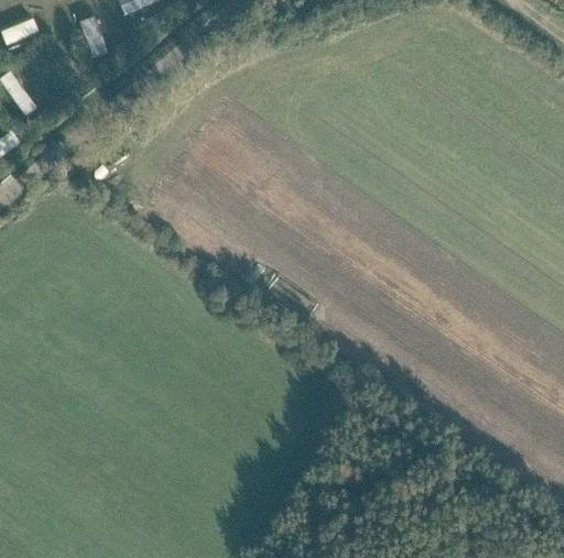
[(125,13),(154,0),(119,0),(125,13)]
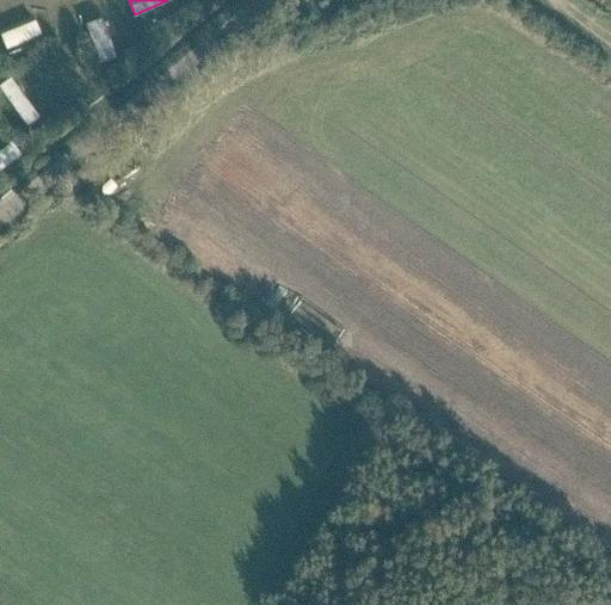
[(117,55),(103,17),(86,23),(100,61),(117,55)]
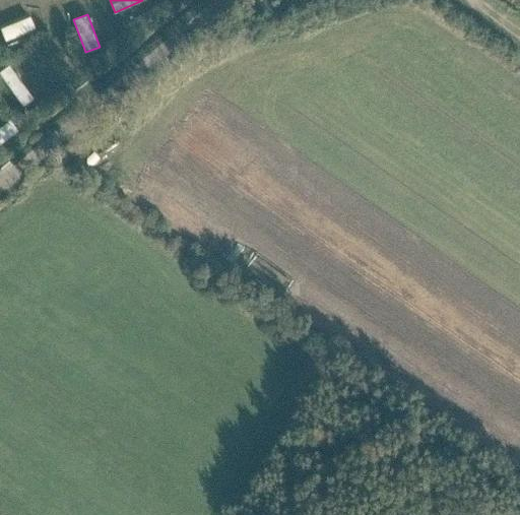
[(36,28),(30,17),(1,28),(6,41),(36,28)]
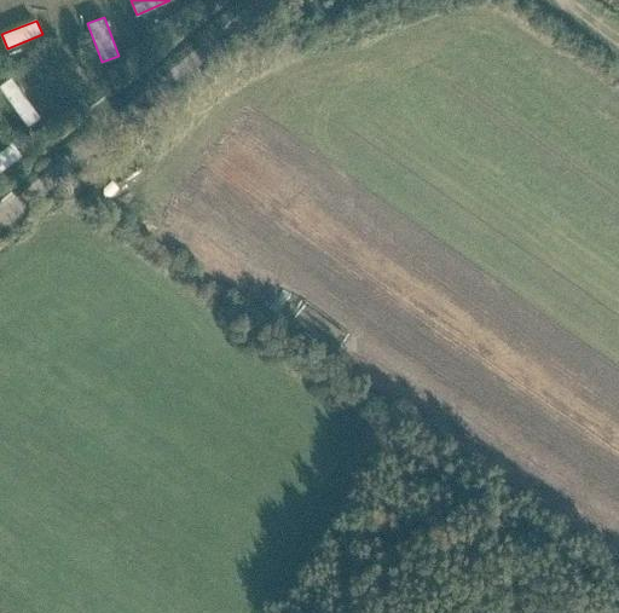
[(21,50),(9,55),(12,63),(24,58),(21,50)]
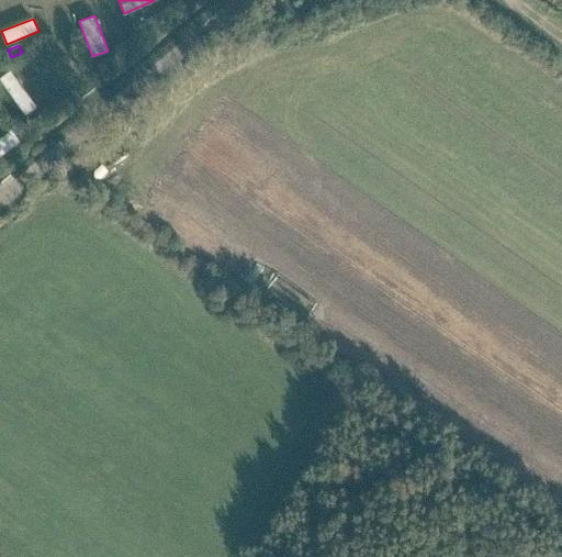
[(0,79),(25,114),(36,107),(10,70),(0,77),(0,79)]
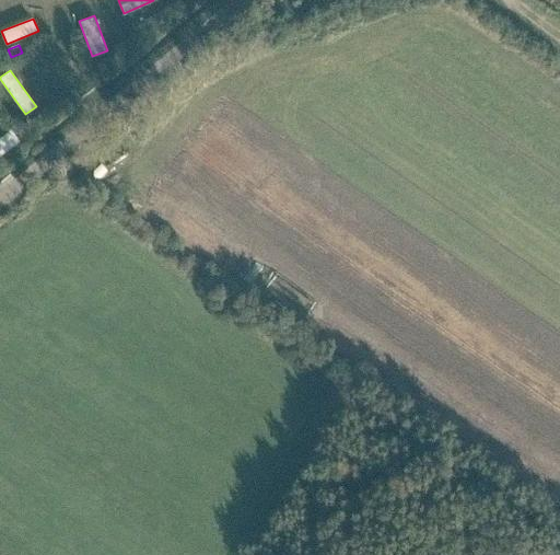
[(0,154),(20,140),(11,128),(0,137),(0,154)]
